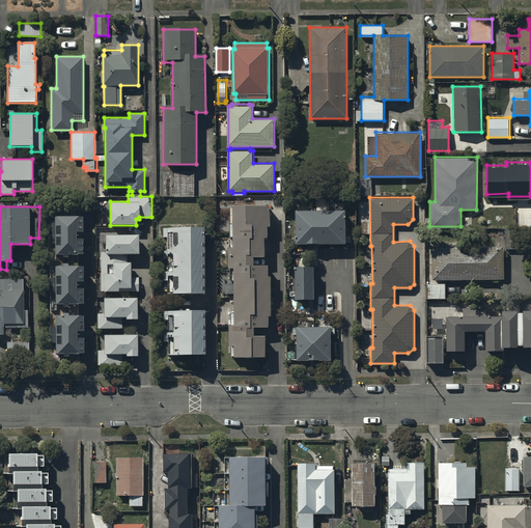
[(272,206),(234,206),(234,248),(229,248),(229,269),(235,269),(235,312),(231,312),(231,326),(230,326),(230,346),(235,346),(235,358),(267,358),(267,337),(255,337),(255,328),(270,328),(270,315),(273,315),(273,277),(269,277),(269,267),(255,267),(255,257),(266,257),(266,238),(268,238),(268,227),(272,226),(272,206)]
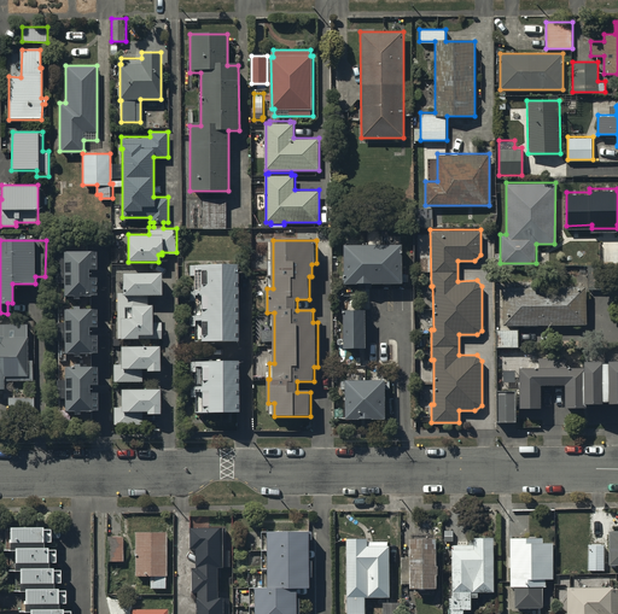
[(400,246),(345,246),(345,285),(400,285),(400,246)]
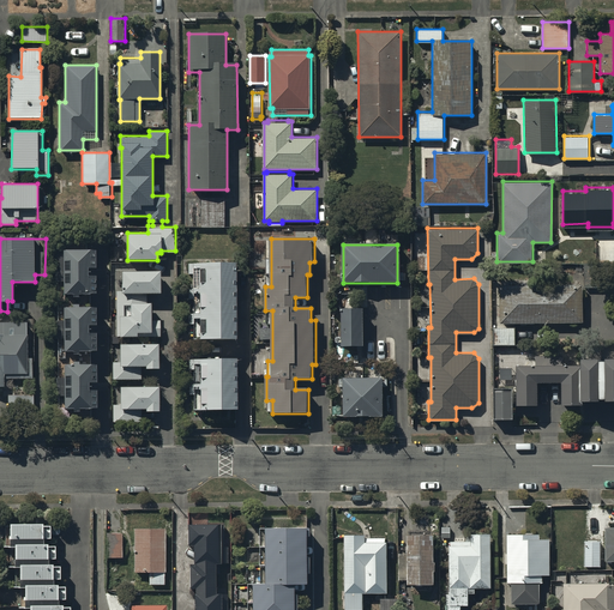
[(90,249),(55,249),(55,282),(64,282),(64,297),(72,297),(72,300),(79,300),(79,296),(92,296),(92,293),(96,293),(96,278),(89,278),(89,270),(95,270),(95,253),(90,253),(90,249)]
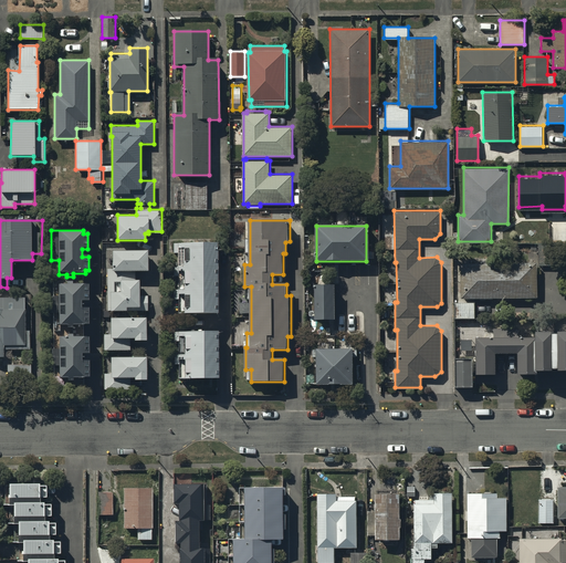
[(219,314),(218,240),(174,241),(175,251),(179,251),(179,264),(174,264),(174,275),(178,274),(178,287),(174,288),(174,296),(178,296),(178,315),(219,314)]
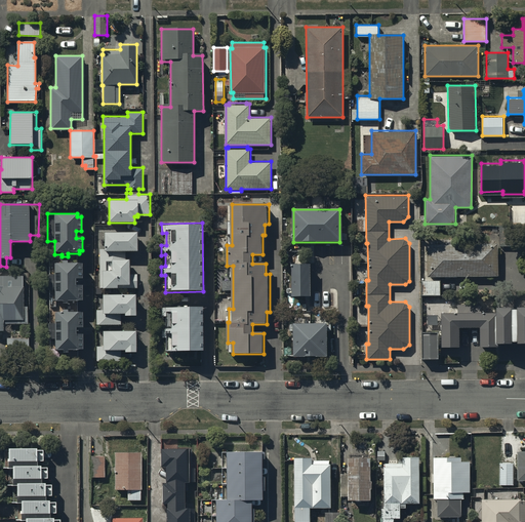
[(137,232),(105,232),(105,248),(99,248),(99,274),(103,274),(103,288),(117,288),(117,285),(126,285),(126,287),(137,287),(137,272),(129,272),(129,259),(126,259),(126,252),(137,252),(137,232)]
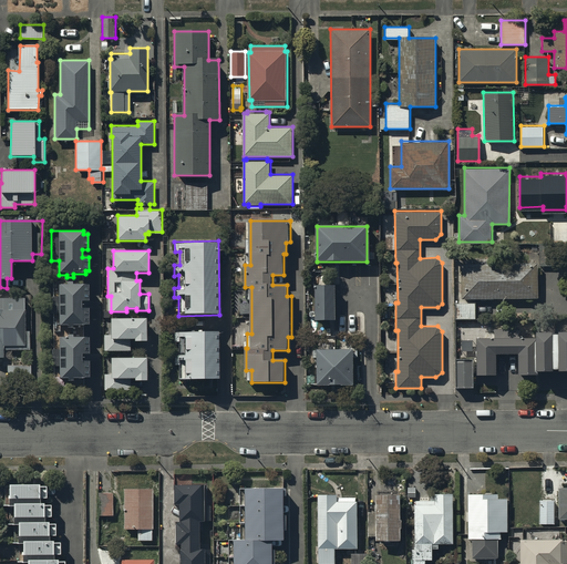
[(537,263),(460,263),(461,298),(537,298),(537,263)]
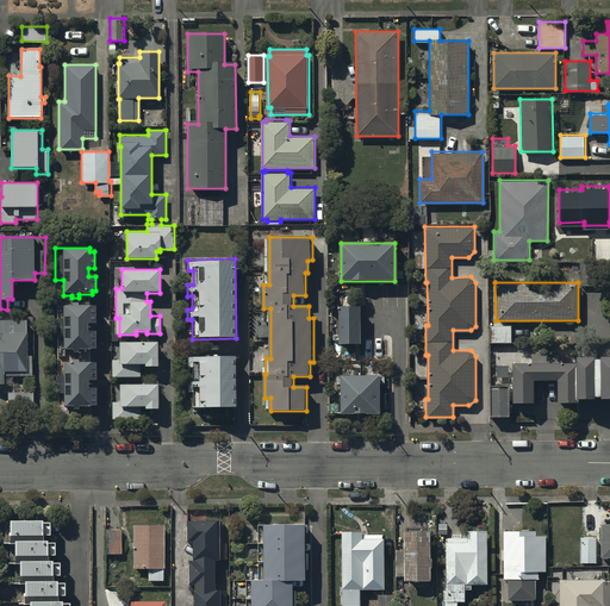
[(74,307),(63,307),(63,318),(55,318),(56,337),(64,337),(64,353),(74,351),(74,355),(79,355),(79,351),(91,351),(91,350),(95,350),(95,333),(87,333),(87,325),(95,325),(95,308),(78,308),(78,304),(74,304),(74,307)]
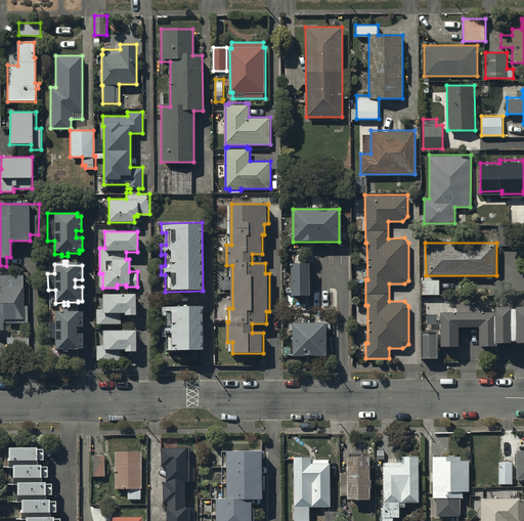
[(311,264),(293,264),(293,297),(310,297),(311,264)]
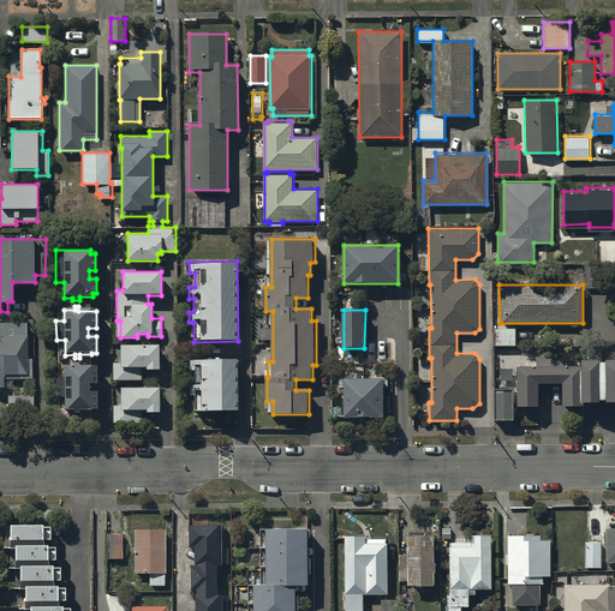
[(28,322),(0,321),(0,385),(5,387),(5,377),(33,377),(33,358),(28,358),(28,322)]
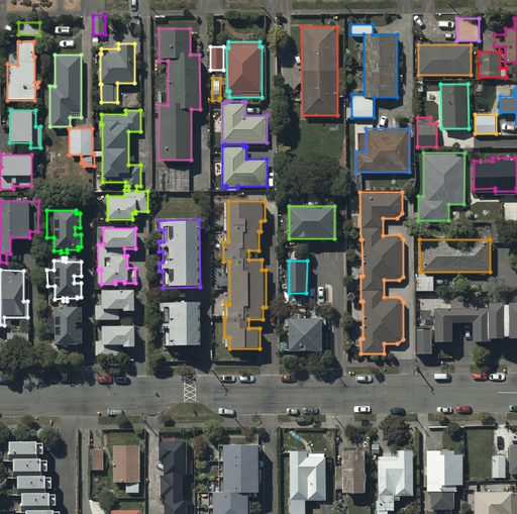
[(133,290),(101,290),(101,303),(95,303),(95,319),(119,319),(119,310),(123,310),(123,311),(133,311),(133,290)]
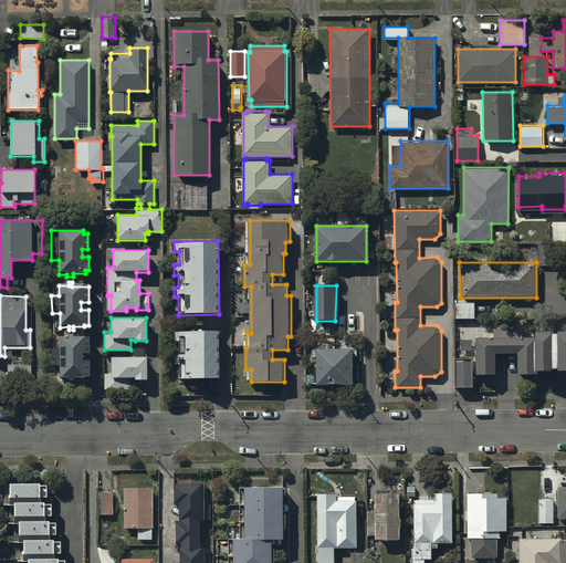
[(495,339),(474,339),(474,376),(494,375),(494,354),(516,353),(516,375),(532,375),(532,339),(520,340),(520,326),(494,326),(495,339)]
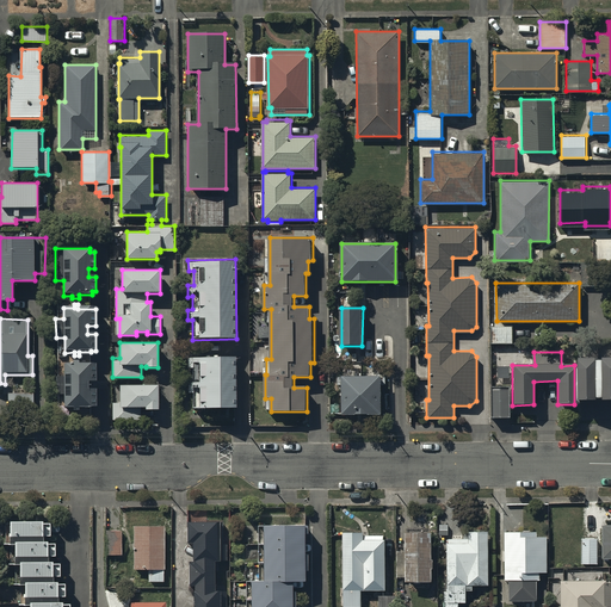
[(238,409),(236,353),(187,354),(187,367),(192,367),(192,379),(189,379),(190,391),(193,391),(193,410),(238,409)]
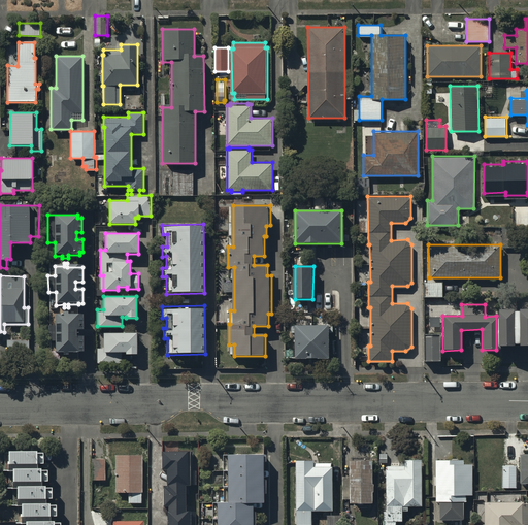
[(513,310),(498,310),(498,348),(513,348),(513,346),(519,346),(519,348),(527,347),(527,310),(519,310),(519,313),(513,313),(513,310)]
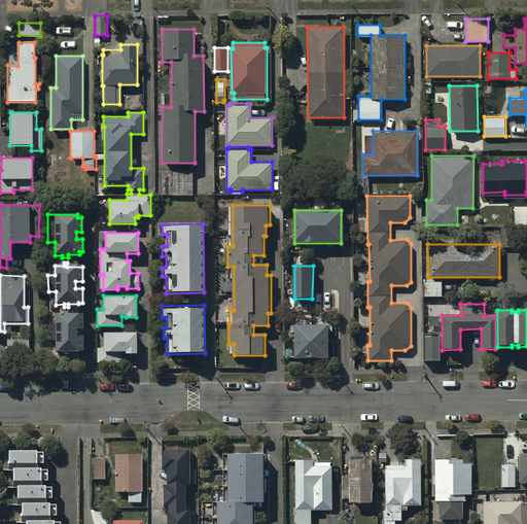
[(64,315),(56,315),(56,323),(48,323),(48,340),(56,340),(56,352),(64,352),(64,355),(68,355),(68,352),(79,352),(79,351),(82,351),(82,338),(76,338),(76,330),(82,330),(82,315),(69,315),(68,311),(64,311),(64,315)]
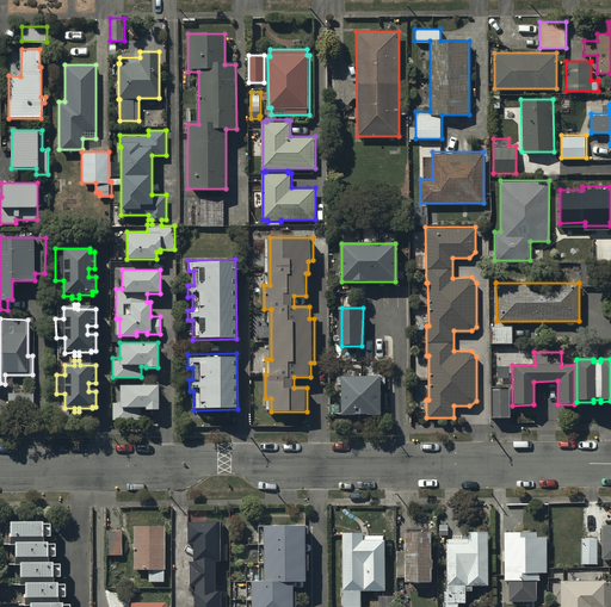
[(382,376),(344,377),(344,416),(382,415),(382,376)]
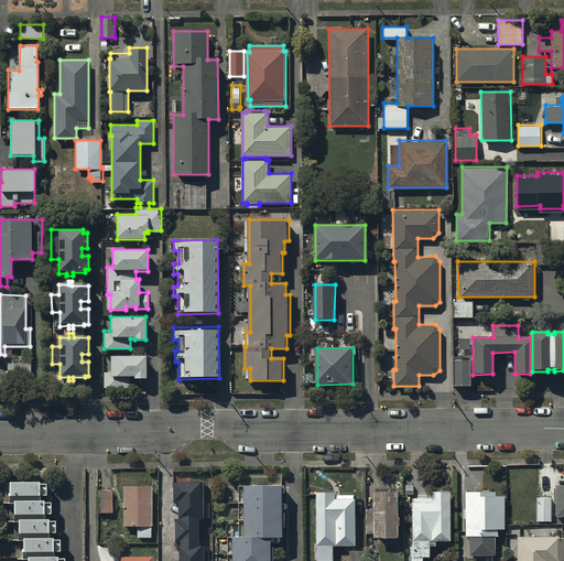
[(145,378),(145,356),(110,356),(110,371),(104,371),(104,386),(130,387),(130,376),(134,376),(134,378),(145,378)]
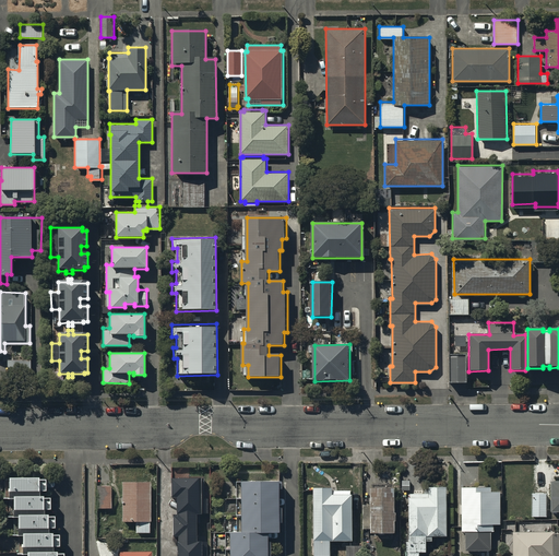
[(467,354),(449,354),(448,383),(467,383),(467,354)]
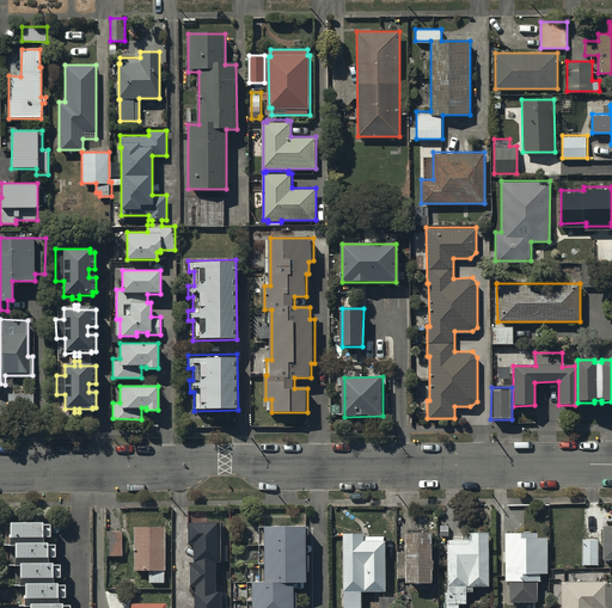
[(50,523),(43,523),(43,520),(36,520),(36,517),(6,517),(6,530),(10,530),(10,535),(4,535),(4,545),(16,545),(16,554),(8,554),(8,565),(20,565),(20,573),(13,573),(13,585),(25,585),(25,596),(19,596),(19,605),(30,605),(29,607),(69,607),(69,603),(62,603),(57,603),(57,595),(65,595),(65,583),(57,583),(57,582),(53,582),(53,576),(60,575),(60,563),(53,563),(48,563),(48,556),(55,556),(55,544),(47,544),(47,542),(43,542),(43,535),(50,535),(50,523)]
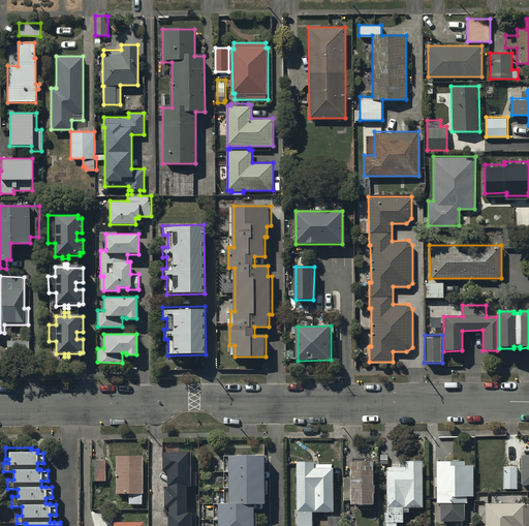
[(191,450),(162,450),(162,467),(167,467),(167,483),(163,483),(163,504),(168,504),(167,525),(196,525),(196,508),(186,508),(186,483),(196,483),(196,469),(191,469),(191,450)]
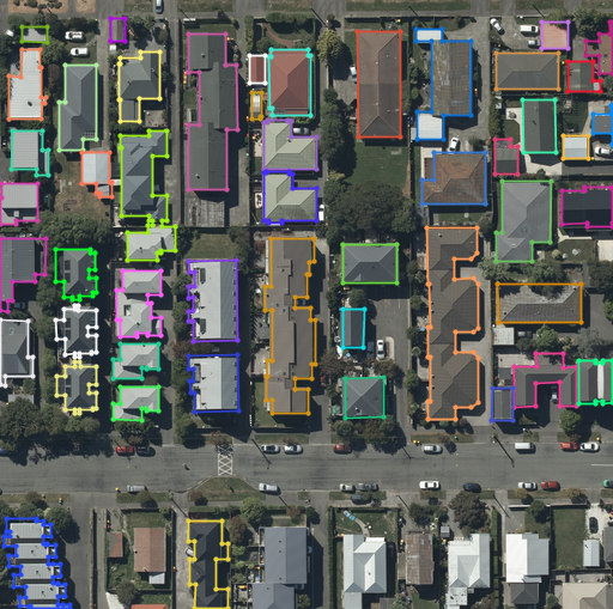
[(164,527),(135,527),(135,571),(150,571),(150,582),(164,582),(164,527)]
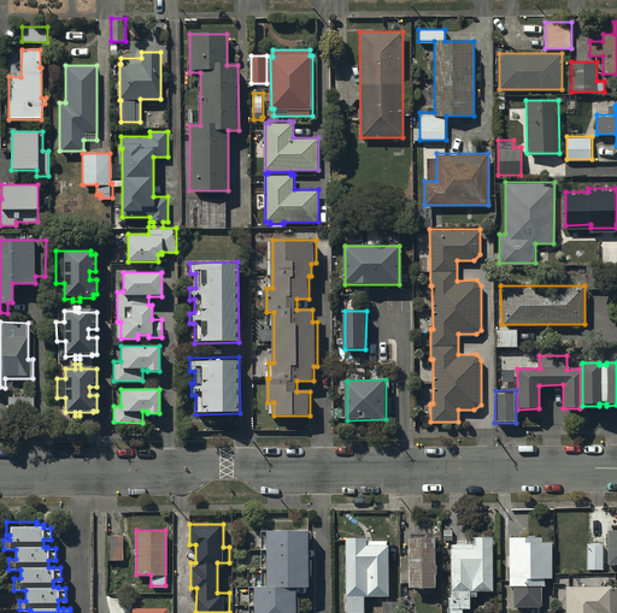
[(310,530),(265,530),(265,585),(253,585),(252,612),(294,612),(298,612),(298,594),(294,594),(294,585),(307,585),(307,575),(311,575),(311,558),(305,558),(305,537),(310,537),(310,530)]
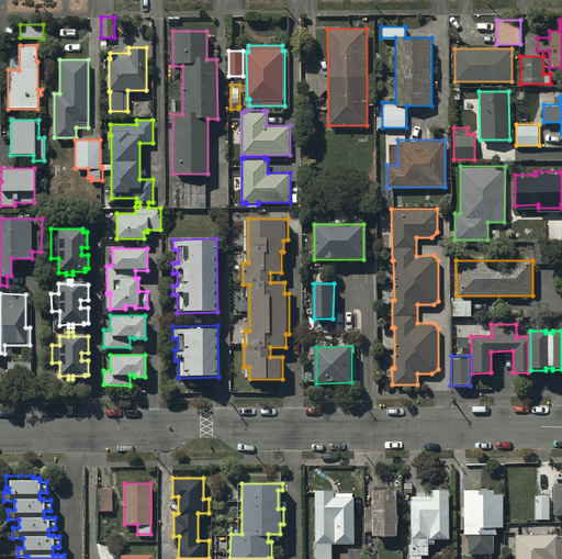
[(112,485),(99,485),(99,510),(112,510),(112,485)]
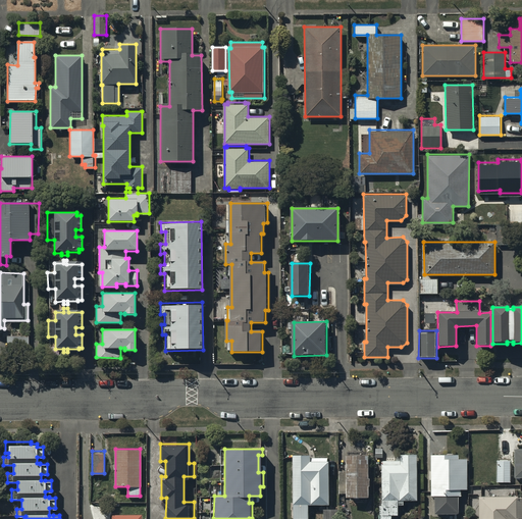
[(416,500),(416,452),(400,452),(400,459),(382,460),(383,505),(381,505),(381,518),(393,518),(393,514),(398,514),(398,504),(405,504),(405,500),(416,500)]
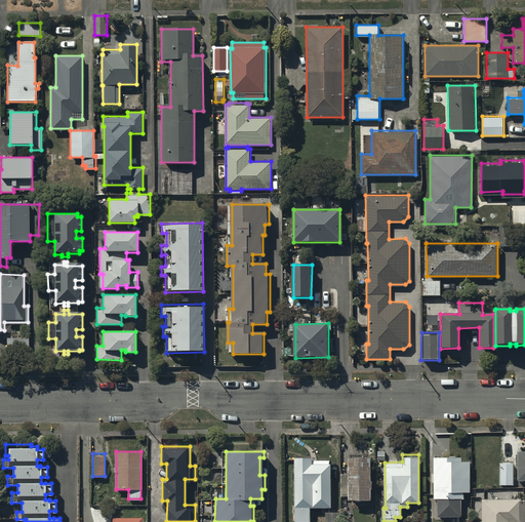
[(372,500),(371,456),(350,457),(350,472),(341,472),(342,494),(350,494),(350,500),(372,500)]
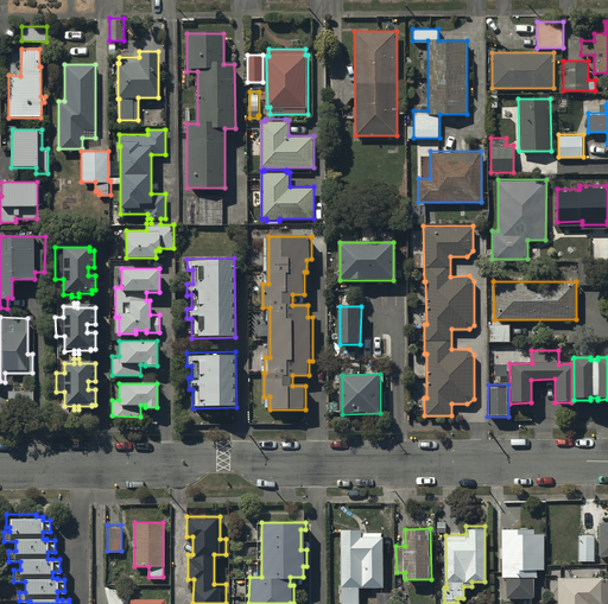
[(532,528),(501,528),(501,577),(506,577),(506,596),(533,596),(533,577),(537,577),(536,568),(544,568),(544,534),(532,534),(532,528)]
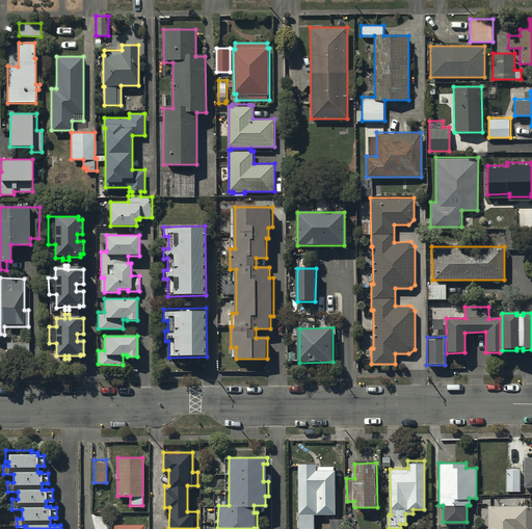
[(300,464),(299,528),(316,528),(316,514),(337,514),(338,471),(336,471),(336,466),(318,466),(318,464),(300,464)]
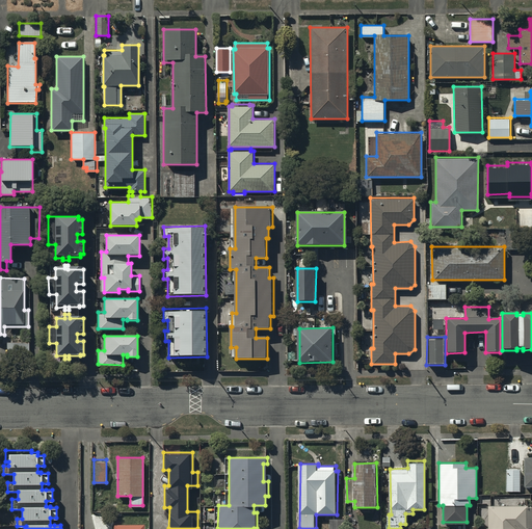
[(521,468),(506,468),(506,490),(521,490),(521,468)]
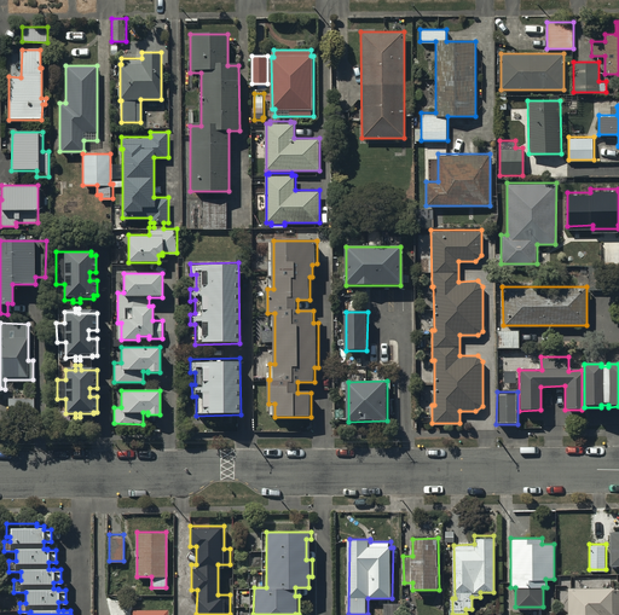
[(612,614),(613,614),(618,613),(618,587),(567,587),(567,614),(566,614),(565,614),(612,614)]
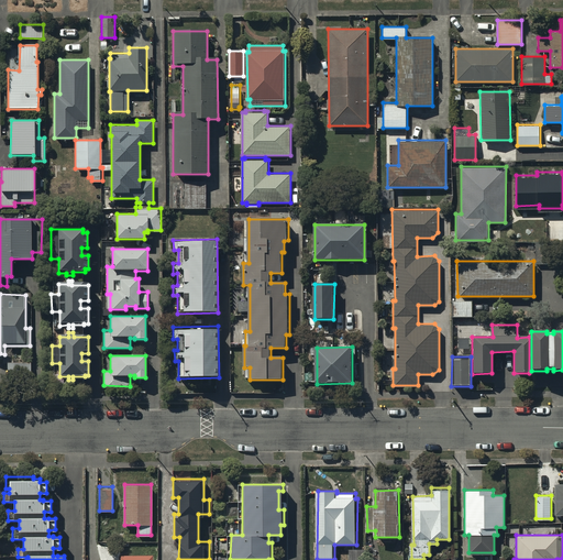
[(365,559),(366,548),(350,548),(350,559),(365,559)]
